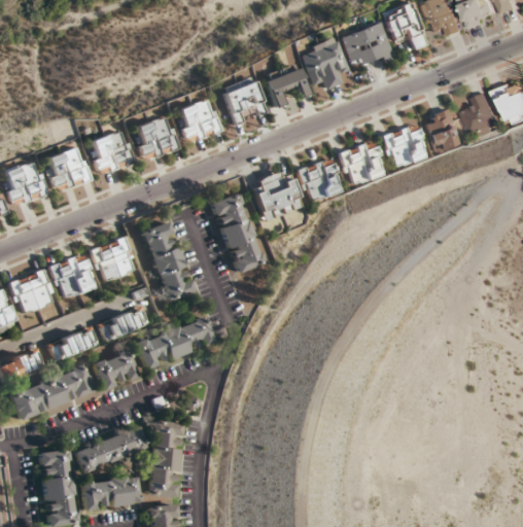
[(443,29),(447,38),(463,32),(450,0),(436,0),(421,6),(432,34),(443,29)]
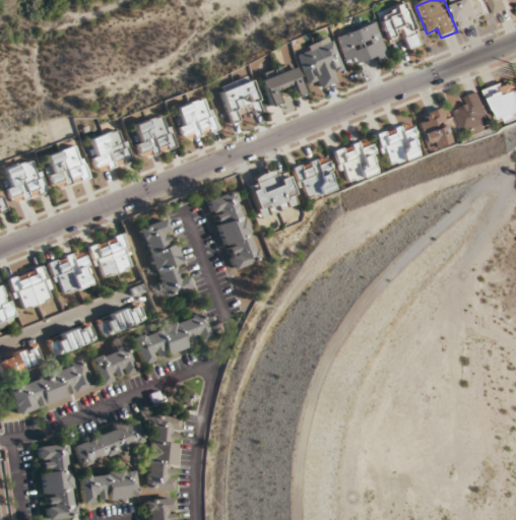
[(485,20),(475,0),(453,0),(454,0),(465,28),(485,20)]
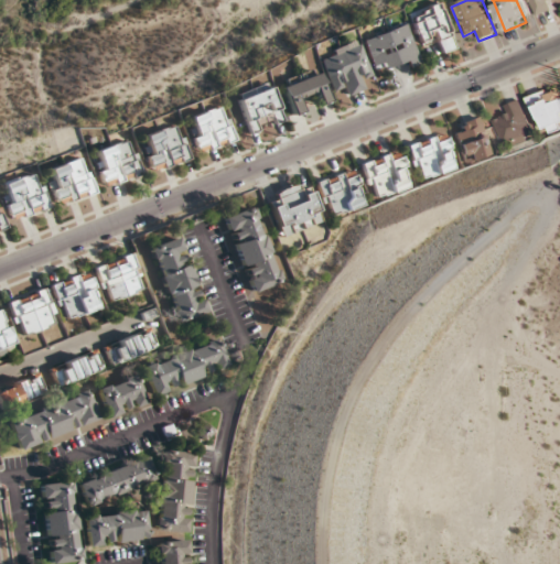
[(559,7),(556,0),(531,0),(538,15),(559,7)]
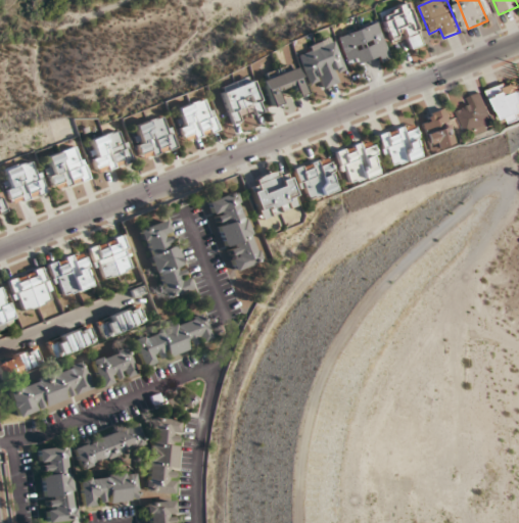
[(392,40),(403,36),(409,51),(424,45),(409,4),(382,13),(392,40)]
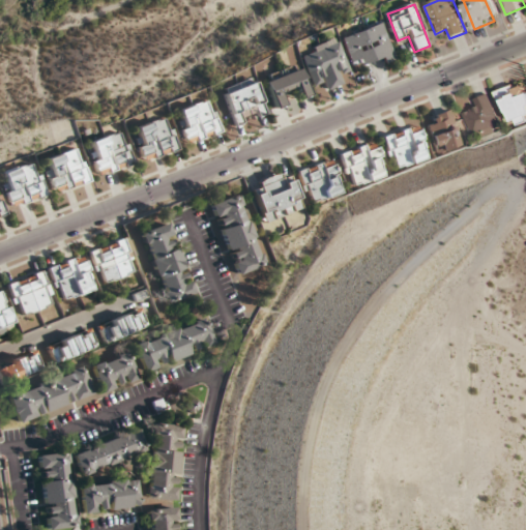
[(385,23),(344,36),(354,68),(397,54),(385,23)]
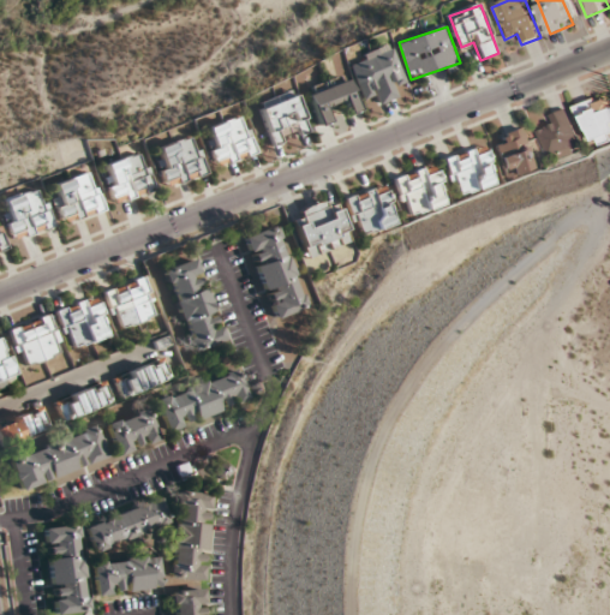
[(381,106),(402,97),(398,84),(408,81),(395,43),(351,60),(364,99),(377,94),(381,106)]
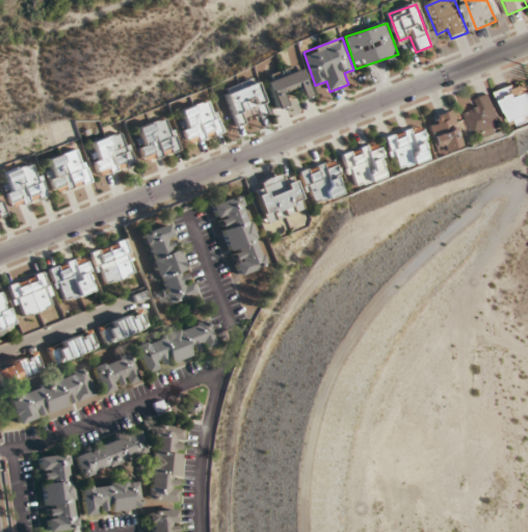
[(276,110),(288,106),(284,96),(300,90),(304,99),(312,96),(300,64),(265,77),(276,110)]
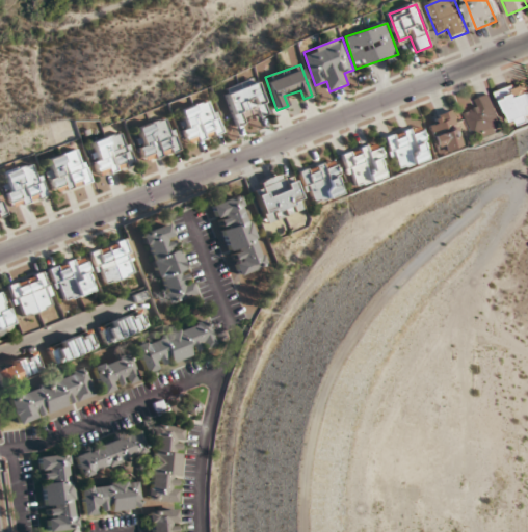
[(270,113),(258,78),(223,90),(236,128),(251,123),(251,121),(270,113)]
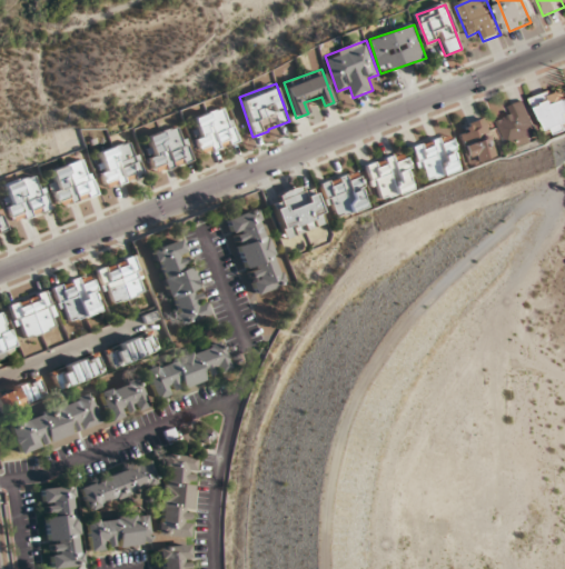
[(564,88),(536,98),(549,136),(564,130),(564,88)]
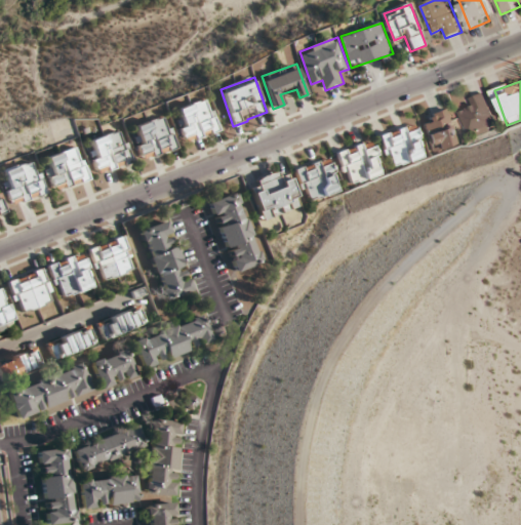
[(468,101),(471,110),(462,113),(470,137),(497,128),(486,94),(468,101)]
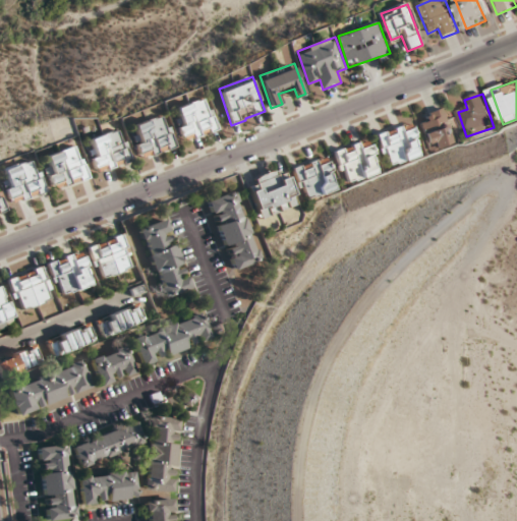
[(220,129),(208,97),(172,110),(184,143),(220,129)]
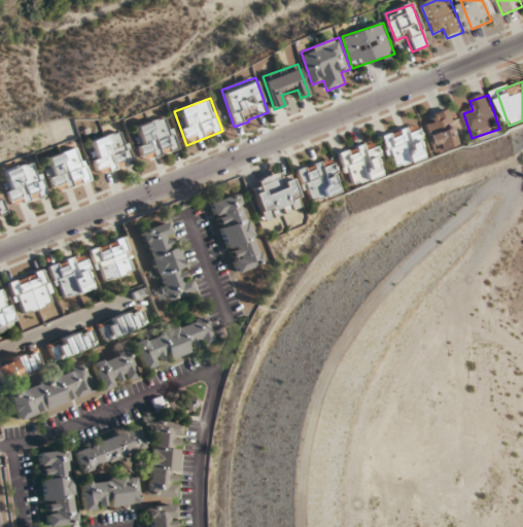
[(425,118),(439,153),(462,144),(449,110),(425,118)]
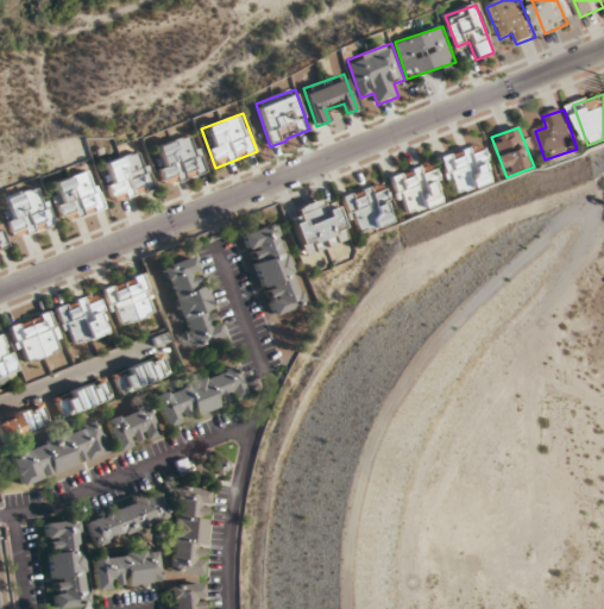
[(207,174),(195,133),(151,148),(164,188),(207,174)]
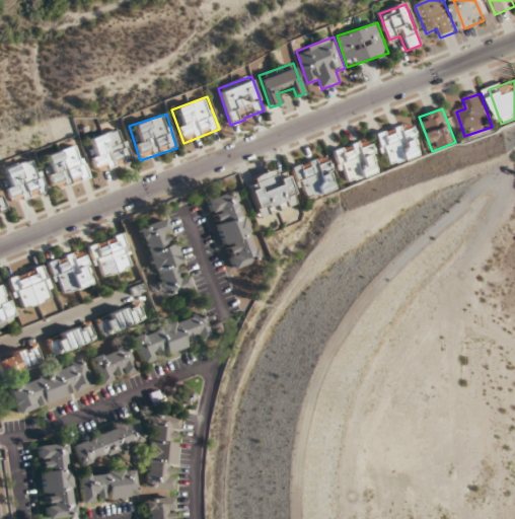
[(377,134),(384,158),(392,156),(394,164),(424,155),(415,123),(377,134)]
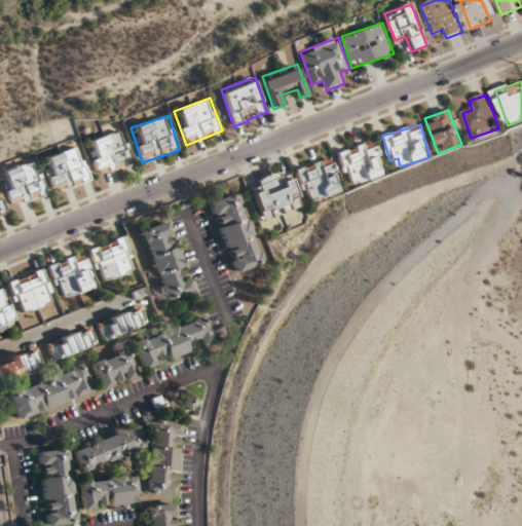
[(86,143),(99,176),(135,162),(122,128),(86,143)]
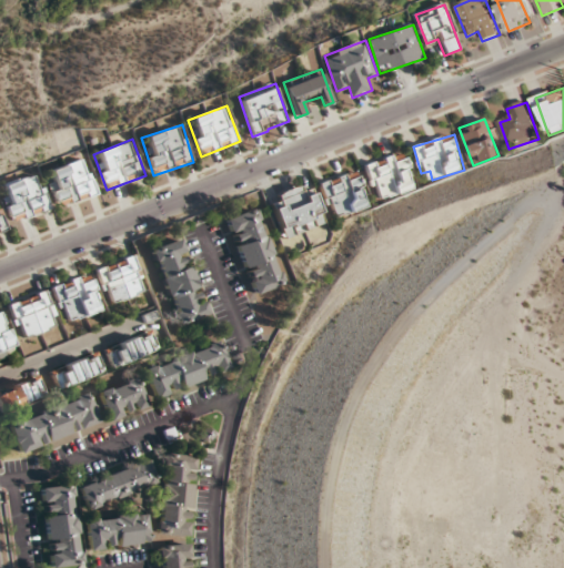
[(366,163),(378,201),(419,189),(409,152),(366,163)]
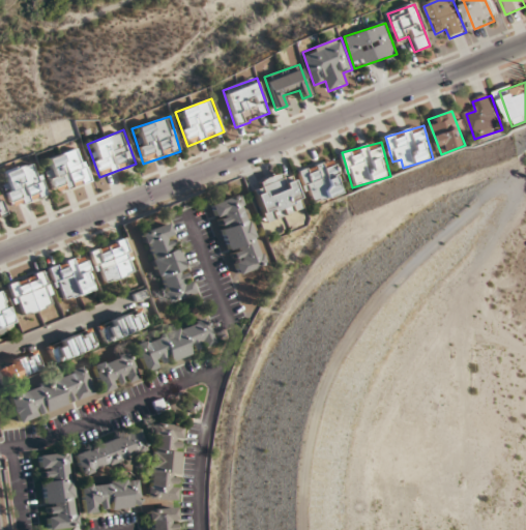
[(92,181),(80,147),(42,160),(55,195),(92,181)]
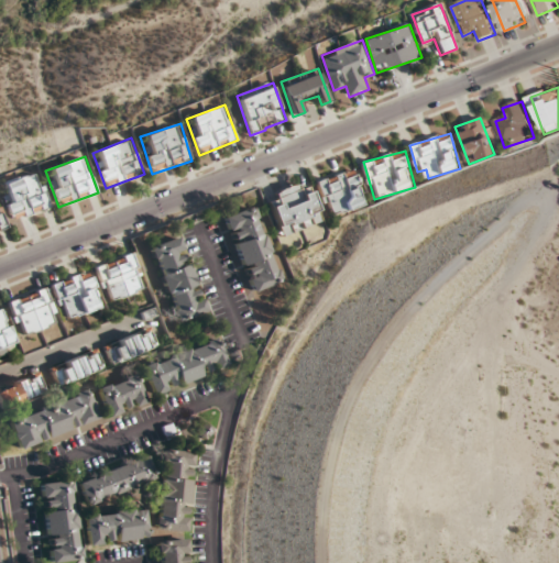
[(328,217),(368,207),(359,170),(319,179),(328,217)]
